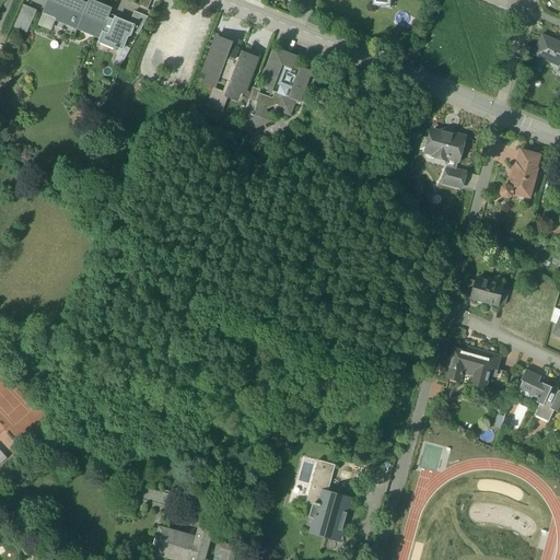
[(88,8),(69,0),(50,0),(45,14),(56,19),(100,36),(109,11),(90,2),(88,8)]
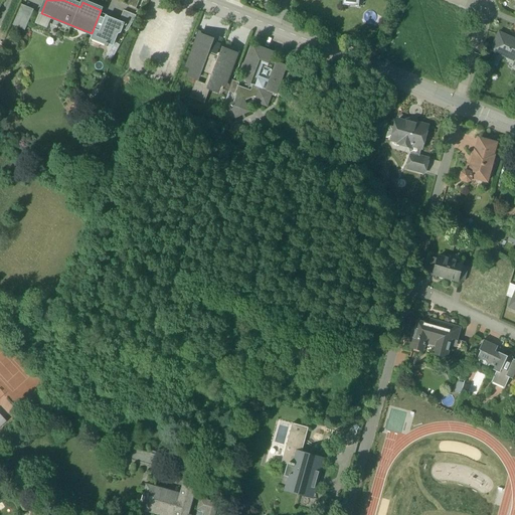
[(139,0),(130,0),(128,6),(136,9),(139,0)]
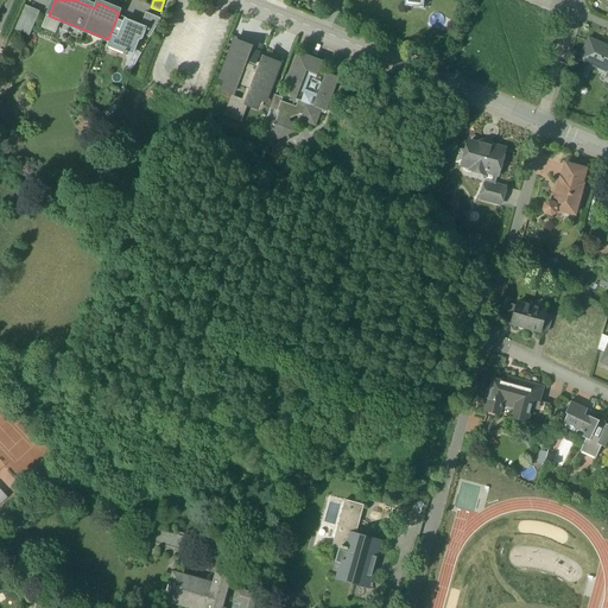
[(407,0),(407,8),(425,10),(425,0),(407,0)]
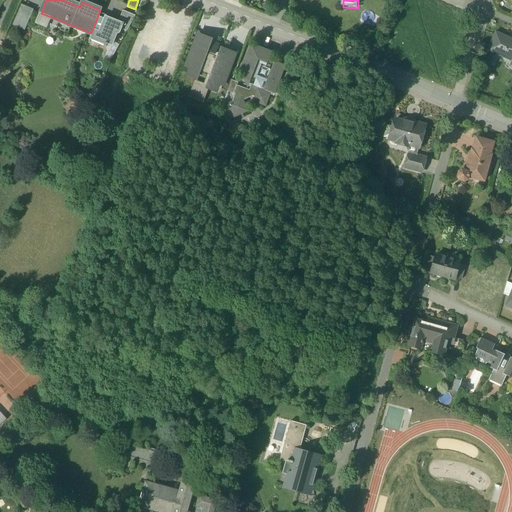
[(13,25),(26,30),(35,9),(21,4),(13,25)]
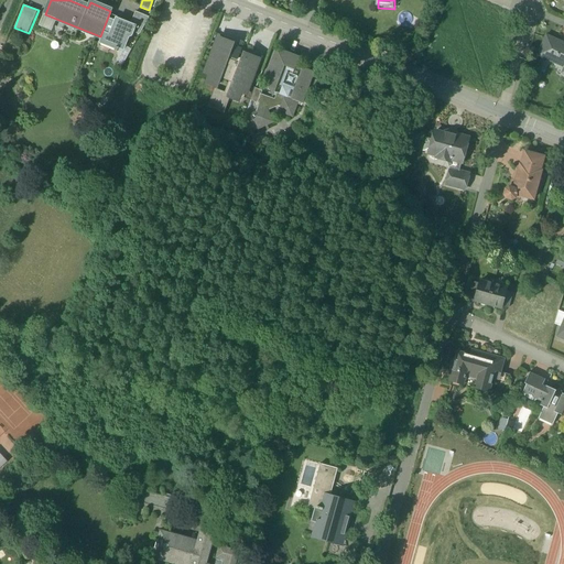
[(149,18),(136,12),(130,24),(134,26),(134,25),(137,26),(136,30),(134,30),(133,33),(140,35),(149,18)]
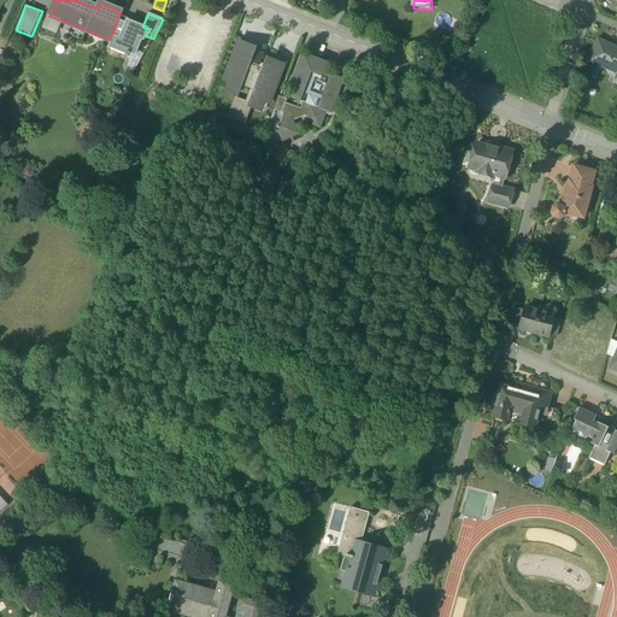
[(62,21),(50,16),(45,28),(57,33),(62,21)]
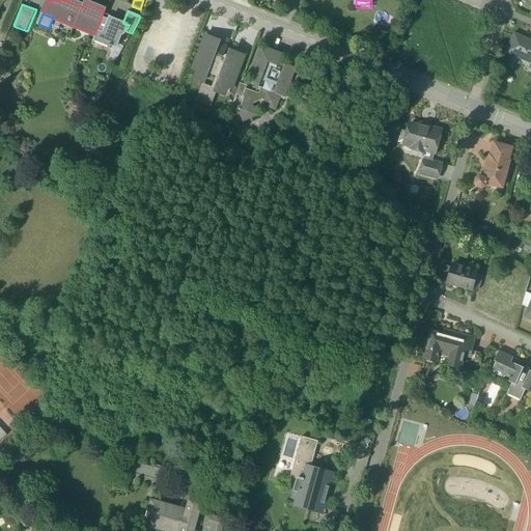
[(122,23),(110,18),(109,19),(104,17),(94,40),(108,47),(111,48),(112,46),(116,48),(118,44),(121,35),(123,34),(124,30),(126,31),(127,28),(128,28),(129,25),(127,25),(122,23)]
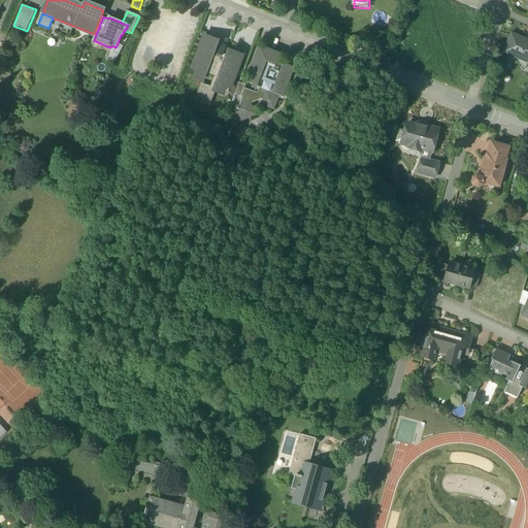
[(527,41),(512,34),(504,52),(510,55),(512,55),(527,62),(527,67),(527,68),(527,41)]
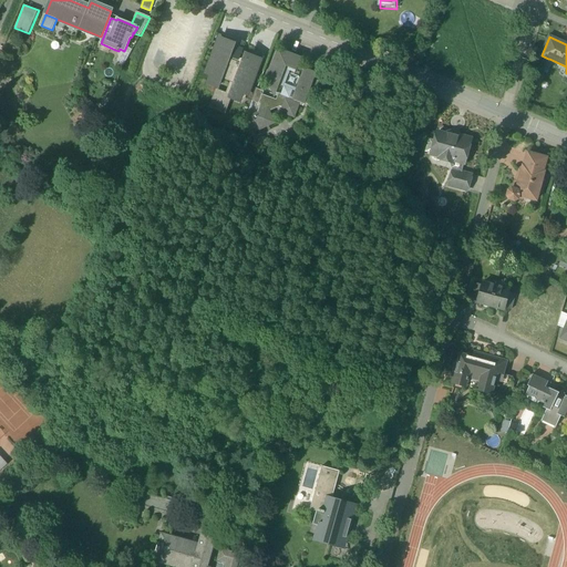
[(234,45),(219,41),(207,72),(213,74),(209,82),(218,85),(222,78),(232,81),(235,82),(229,95),(230,96),(239,100),(243,91),(248,92),(250,85),(259,61),(245,55),(243,61),(239,60),(243,51),(237,49),(234,58),(229,57),(234,45)]
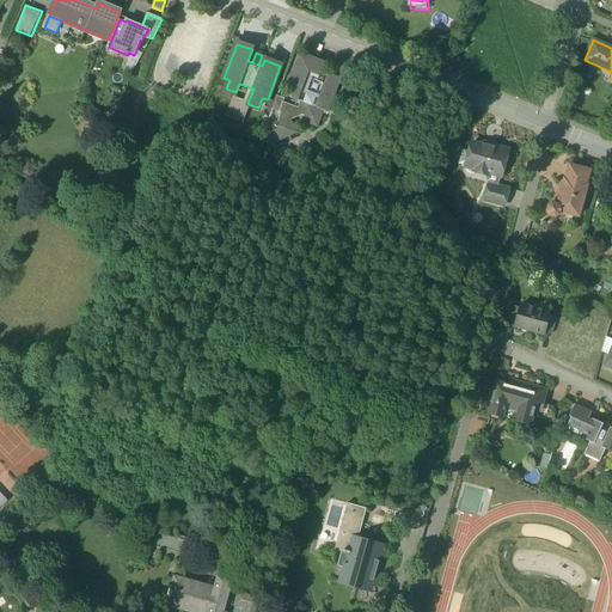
[(134,55),(129,53),(128,55),(128,62),(123,73),(130,77),(142,55),(136,50),(134,55)]
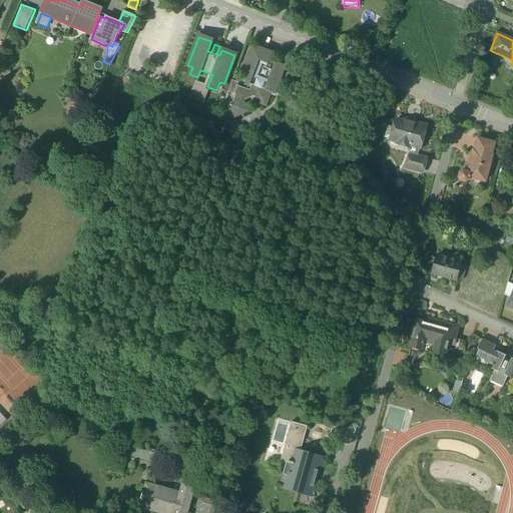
[(249,91),(237,86),(238,83),(237,83),(233,94),(235,94),(234,97),(232,103),(229,104),(230,107),(231,107),(234,112),(238,110),(240,104),(239,102),(251,96),(257,98),(255,101),(266,105),(265,106),(266,106),(270,95),(274,96),(277,89),(283,72),(285,66),(276,63),(272,71),(270,70),(271,67),(267,65),(272,53),(271,53),(271,54),(252,47),(243,72),(242,71),(241,73),(245,81),(248,82),(250,77),(258,79),(254,86),(251,85),(249,91)]
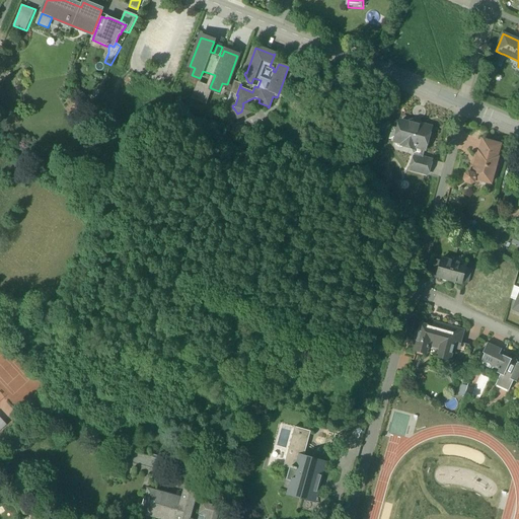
[(286,73),(280,90),(285,92),(292,75),(286,73)]
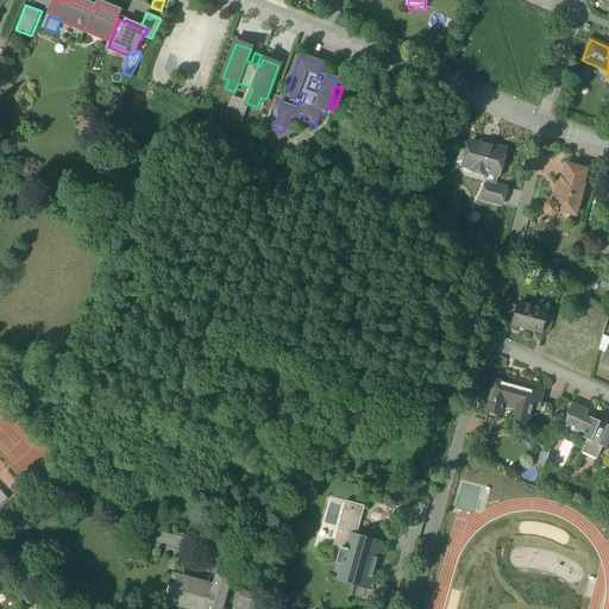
[(244,102),(233,98),(226,115),(240,120),(248,104),(246,102),(252,88),(249,87),(244,102)]
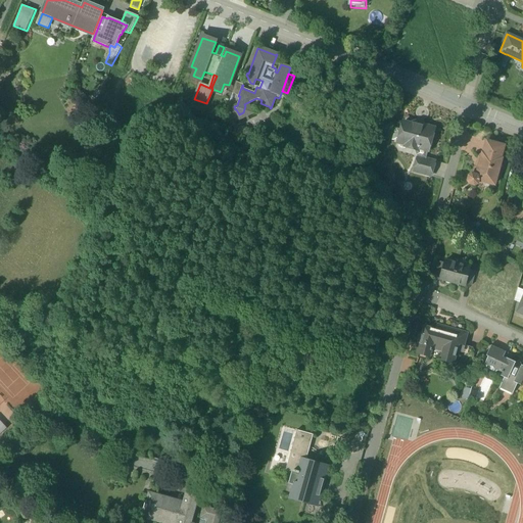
[(229,85),(227,90),(233,93),(237,83),(237,82),(231,79),(229,85)]
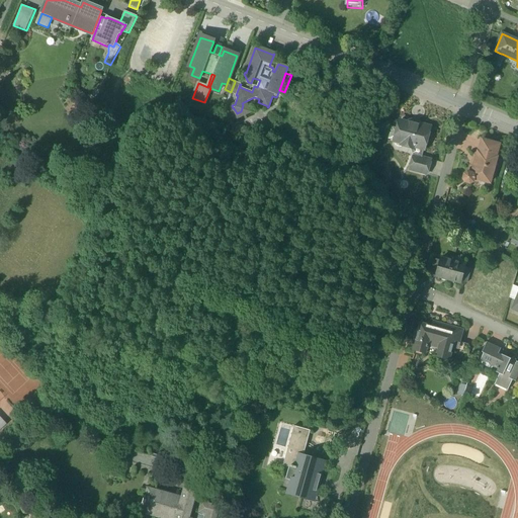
[(231,92),(231,93),(236,95),(240,84),(235,82),(231,92)]
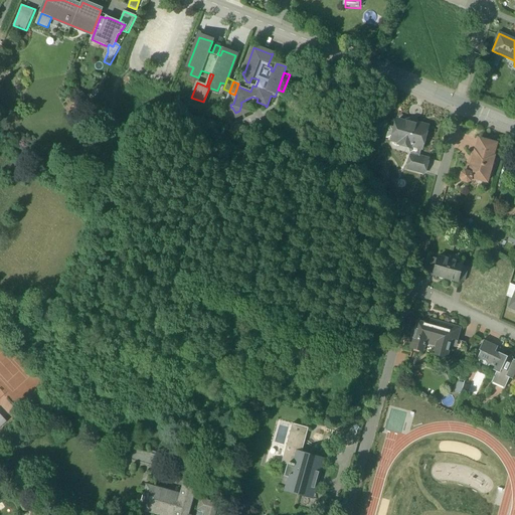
[(417,126),(397,120),(392,140),(398,142),(400,144),(409,147),(411,146),(412,146),(413,145),(415,144),(421,146),(420,148),(421,149),(422,145),(425,143),(426,140),(424,137),(427,127),(417,124),(417,126)]
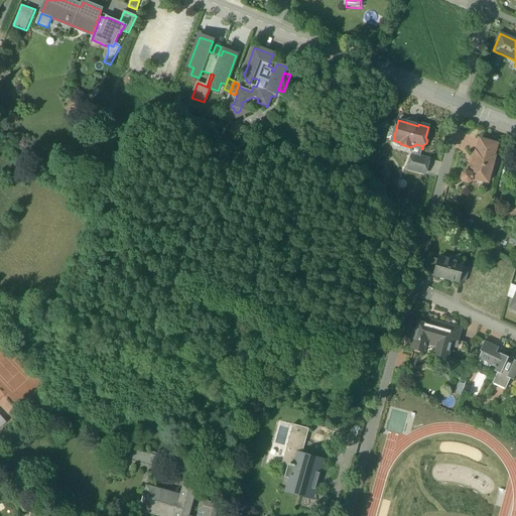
[(496,143),(480,139),(476,151),(493,156),(496,143)]
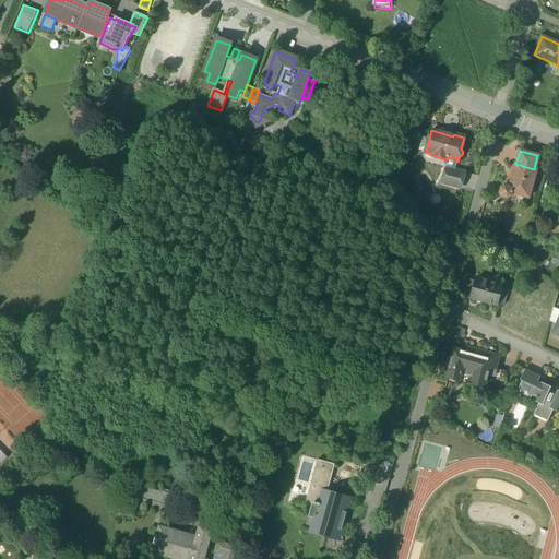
[(515,164),(514,164),(511,177),(508,178),(506,185),(506,187),(503,186),(501,188),(499,193),(501,197),(506,199),(510,197),(511,193),(516,194),(521,193),(522,191),(528,193),(530,192),(533,190),(534,183),(532,180),(535,169),(534,169),(515,164)]
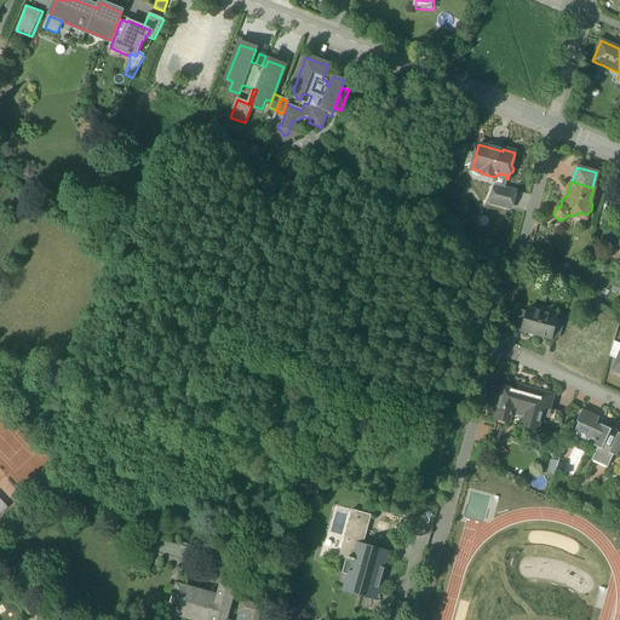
[(516,191),(499,187),(498,194),(494,193),(491,202),(511,208),(516,191)]
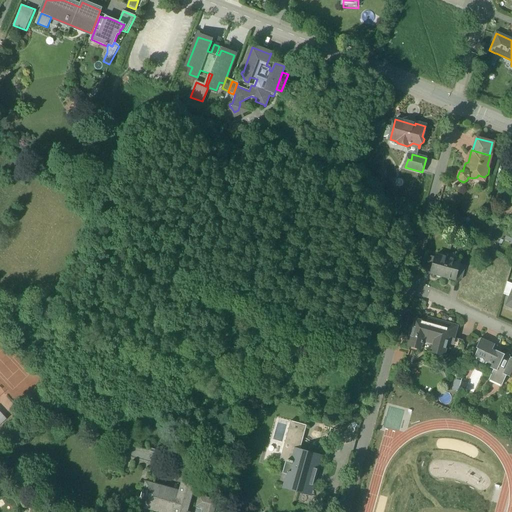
[(435,258),(428,256),(425,270),(432,272),(435,258)]
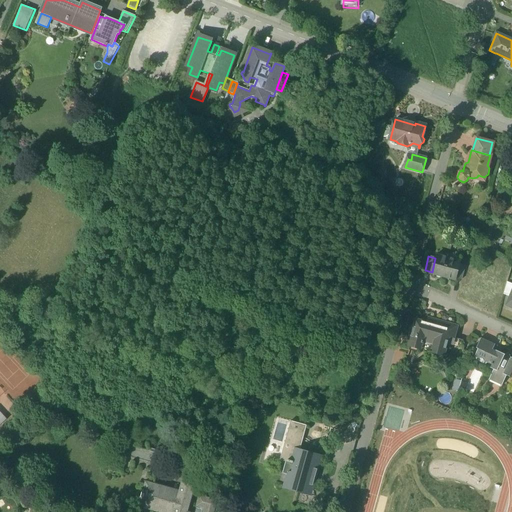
[(448,259),(436,256),(435,258),(432,272),(431,275),(443,278),(448,259)]
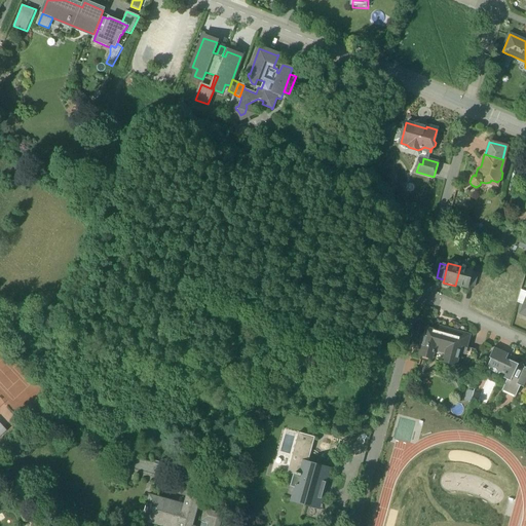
[(472,269),(460,266),(455,286),(466,289),(467,286),(472,272),(472,269)]
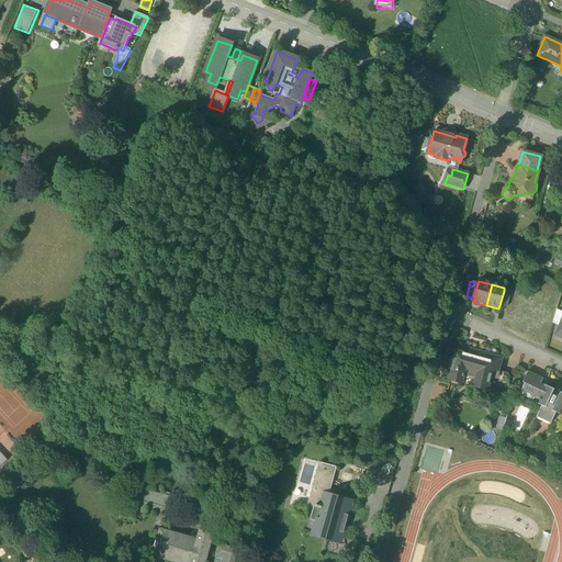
[(510,293),(504,291),(499,305),(507,307),(510,293)]
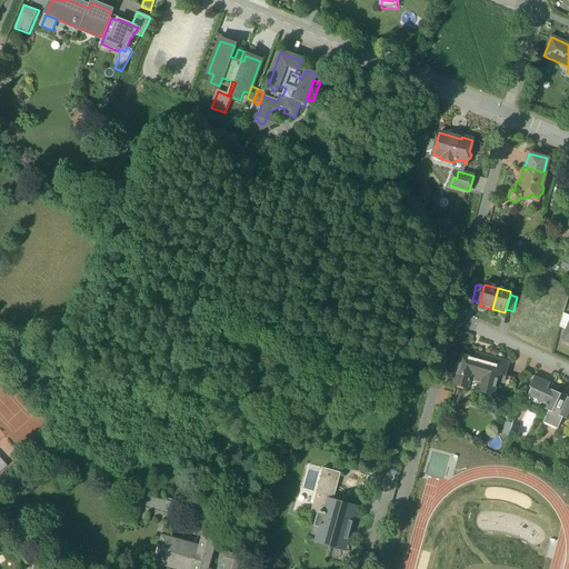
[(508,363),(475,355),(473,359),(461,356),(459,363),(453,361),(449,379),(453,380),(452,386),(466,389),(468,385),(469,385),(470,381),(481,385),(479,393),(492,397),(499,376),(505,378),(508,363)]
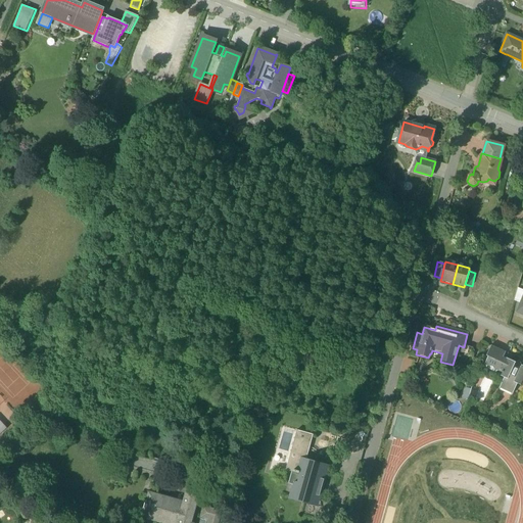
[(522,366),(503,358),(505,352),(491,346),(486,355),(488,357),(483,367),(495,373),(496,371),(502,373),(501,376),(504,378),(498,388),(512,394),(517,384),(520,385),(522,378),(522,366)]
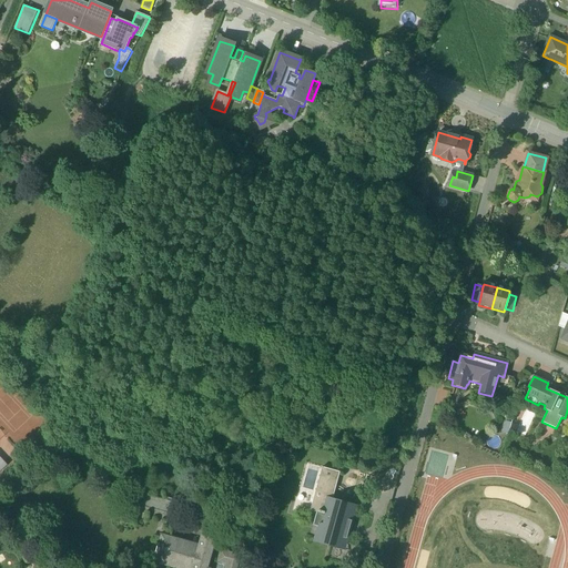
[(528,423),(534,414),(525,409),(523,415),(525,417),(523,421),(528,423)]
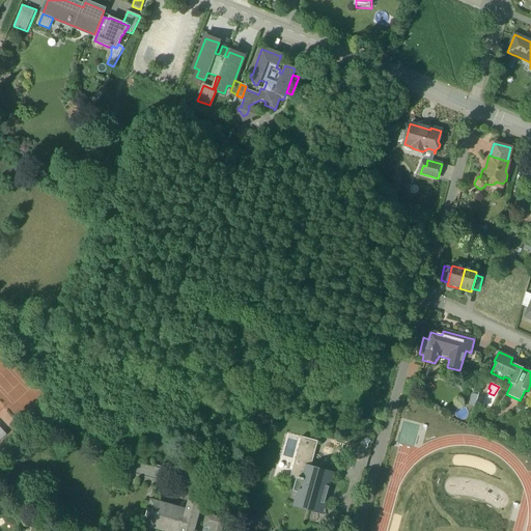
[(302,438),(286,434),(278,466),(292,470),(296,459),(302,438)]
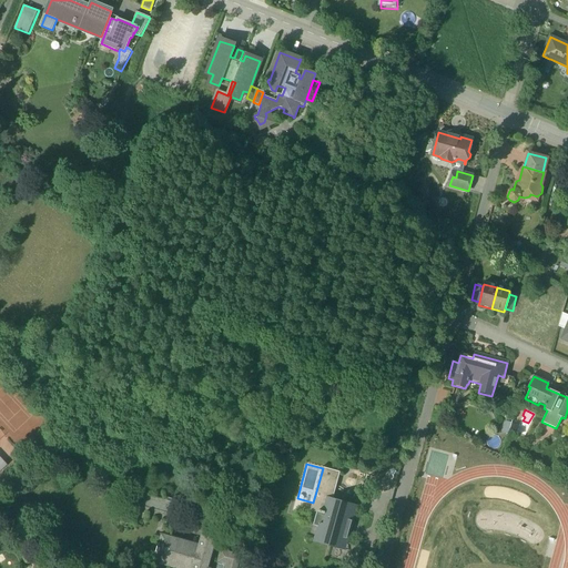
[(340,473),(323,468),(316,492),(333,497),(340,473)]
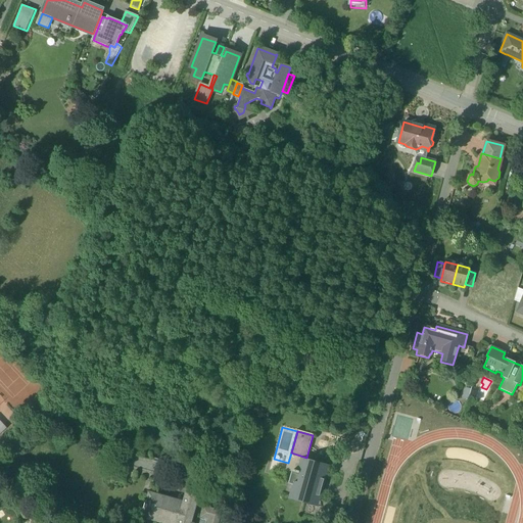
[(306,458),(291,453),(288,463),(287,469),(292,471),(292,473),(297,475),(291,495),(318,503),(327,469),(305,464),(306,458)]
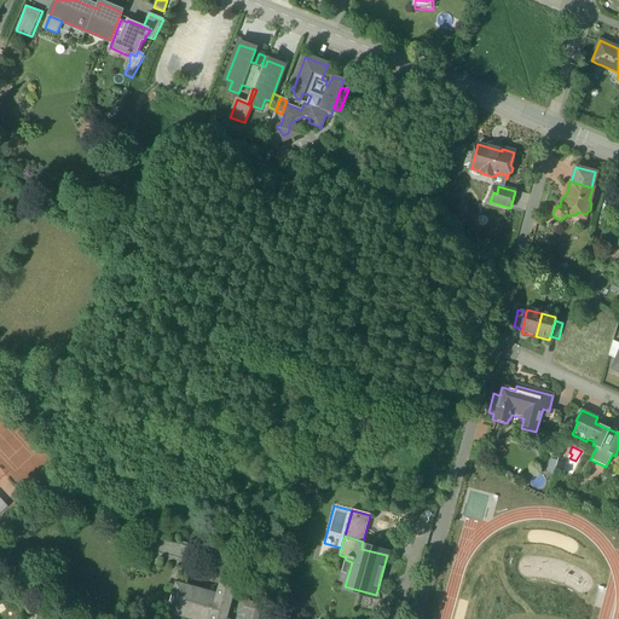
[(256,618),(260,607),(241,601),(235,618),(227,618),(237,585),(220,580),(217,594),(177,582),(173,593),(172,591),(171,594),(173,595),(168,613),(189,618),(256,618)]
